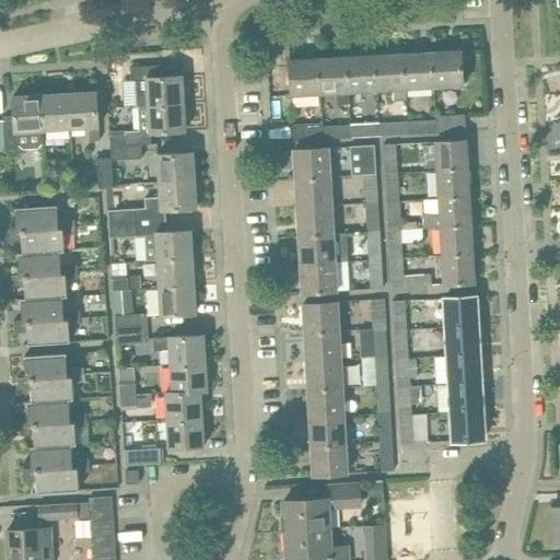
[(432,53),(433,86),(463,85),(461,50),(432,53)]
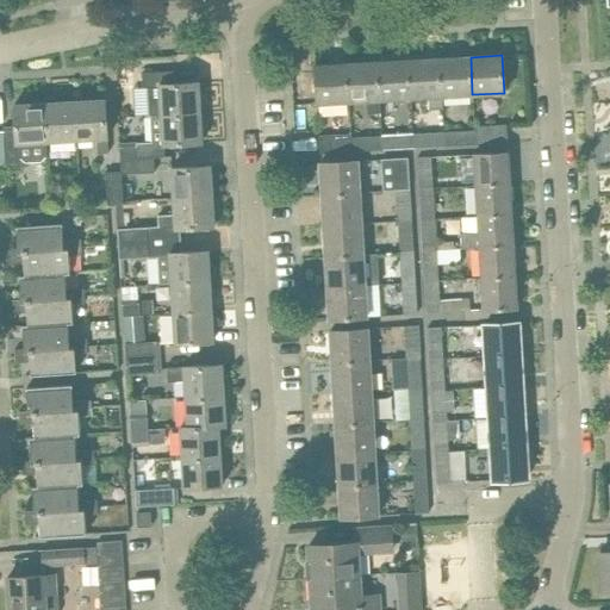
[(472,94),(471,57),(440,58),(441,95),(472,94)]
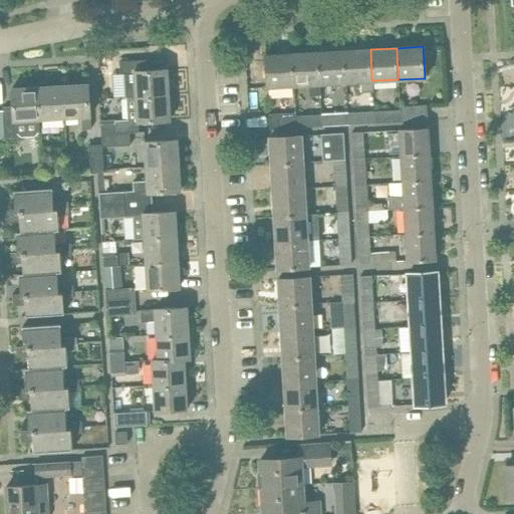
[(370,49),(344,51),(345,82),(371,80),(370,49)]
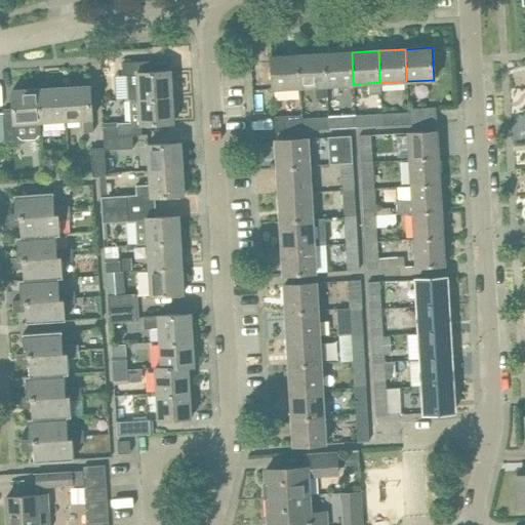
[(352,52),(325,53),(327,85),(353,84),(352,52)]
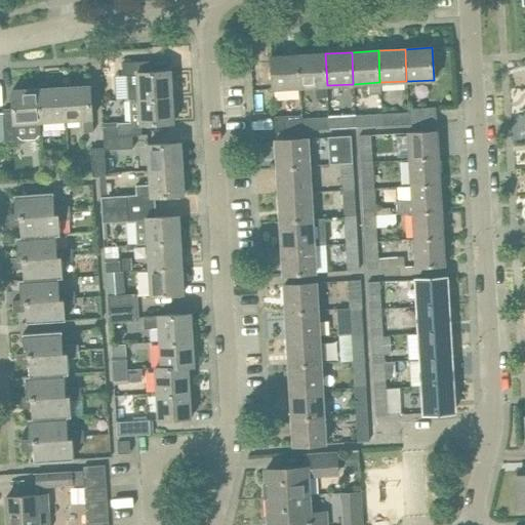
[(325,53),(298,54),(300,87),(316,86),(316,97),(327,97),(327,85),(325,53)]
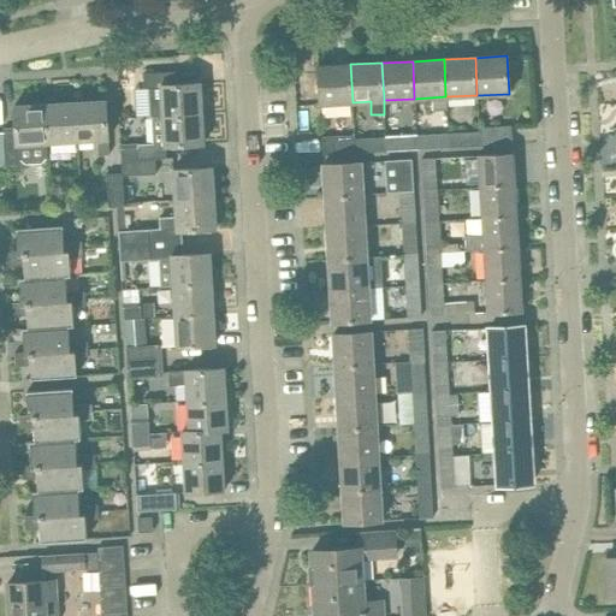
[(353,102),(350,64),(318,66),(320,104),(353,102)]
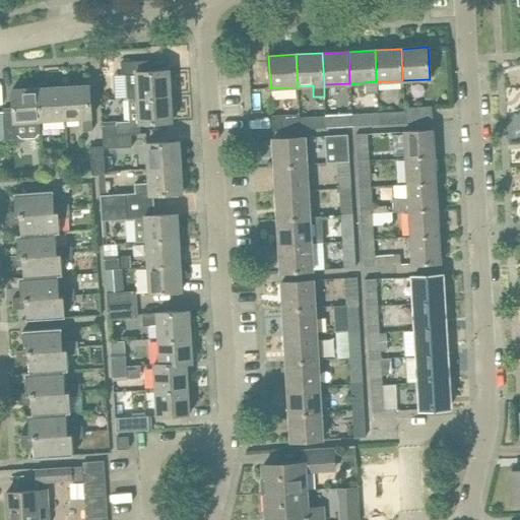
[(137,98),(171,95),(169,69),(149,71),(149,60),(121,62),(121,75),(126,74),(127,84),(136,84),(137,98)]
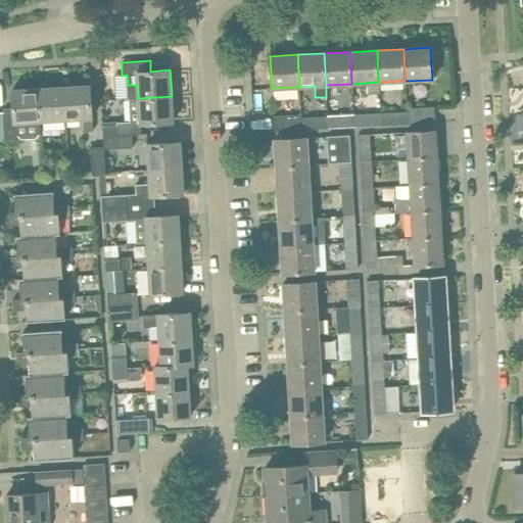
[(63,87),(65,120),(81,119),(81,132),(93,131),(90,85),(63,87)]
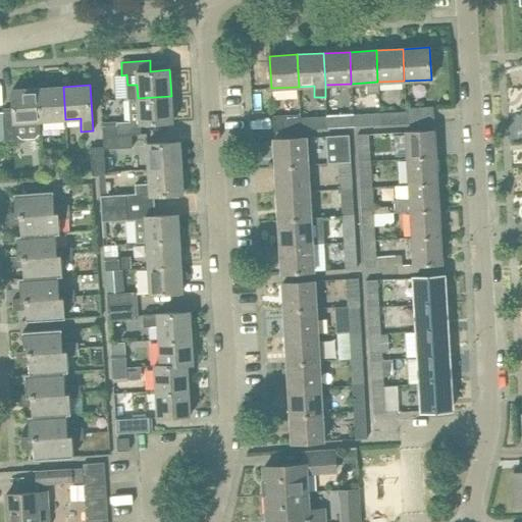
[(63,87),(38,88),(40,121),(65,119),(63,87)]
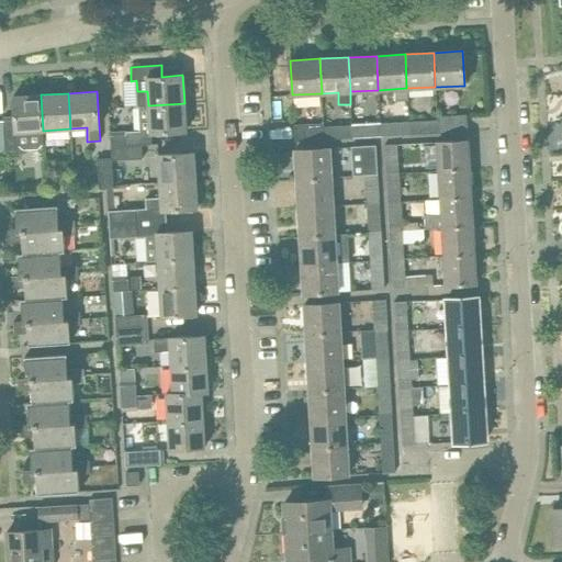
[(43,131),(41,94),(13,97),(14,116),(2,117),(6,157),(19,156),(18,141),(24,144),(37,143),(44,139),(43,131)]
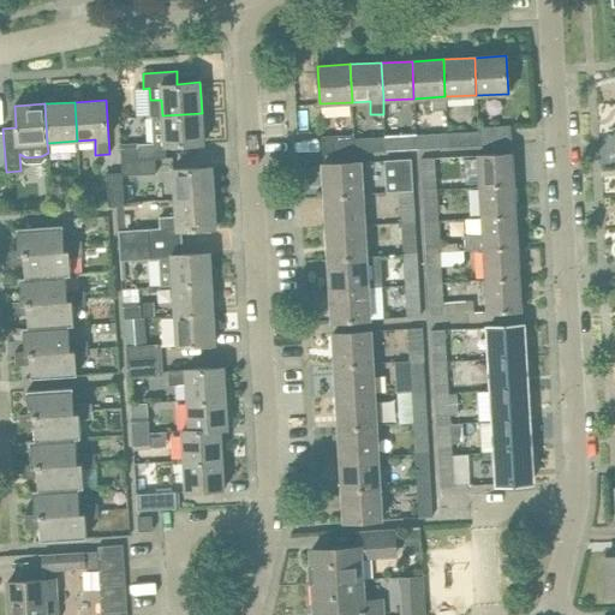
[(162,115),(163,143),(138,144),(138,160),(155,159),(165,157),(163,145),(203,144),(202,113),(162,115)]
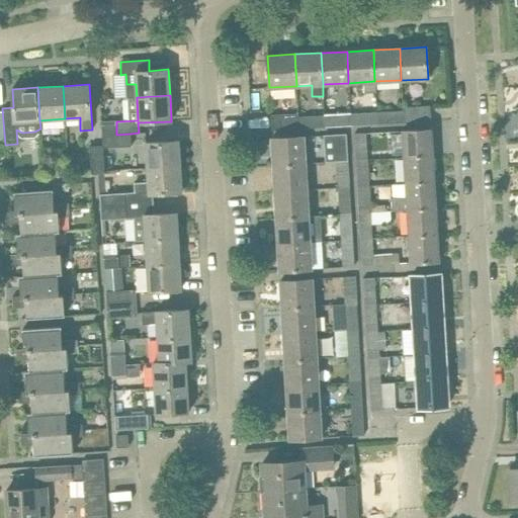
[(403,111),(404,123),(430,122),(429,105),(403,106),(403,111)]
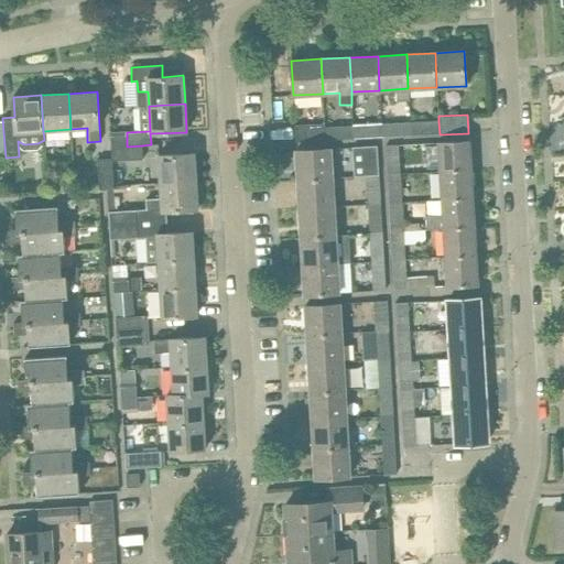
[(438,121),(410,122),(411,136),(440,134),(438,121)]
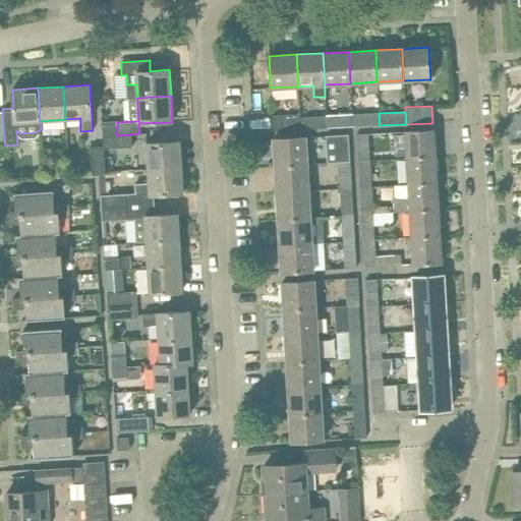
[(380,125),(379,113),(352,114),(353,127),(380,125)]
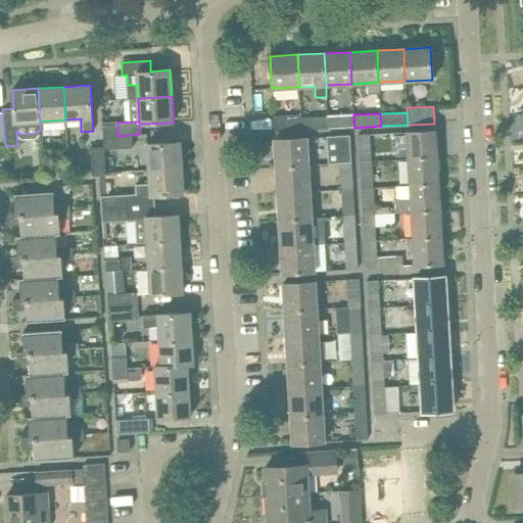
[(300,117),(301,117),(301,114),(276,115),(277,131),(301,130),(300,117)]
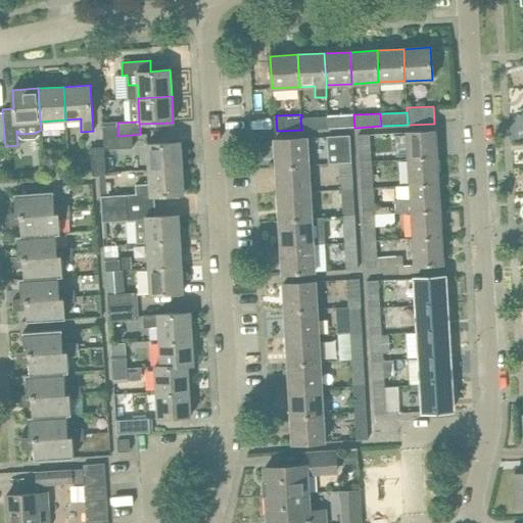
[(353,114),(327,116),(328,129),(354,128),(353,114)]
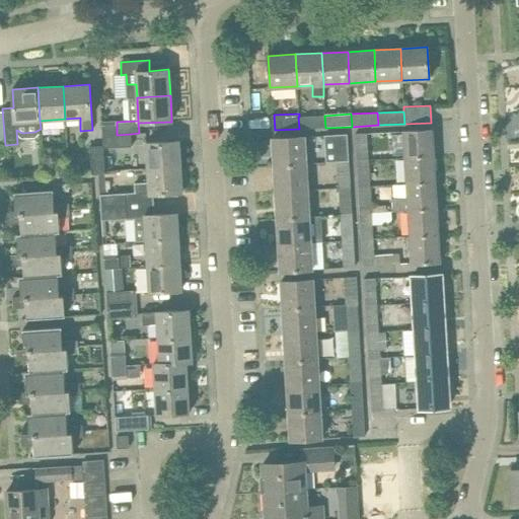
[(324,116),(299,117),(298,117),(299,129),(325,128),(324,116)]
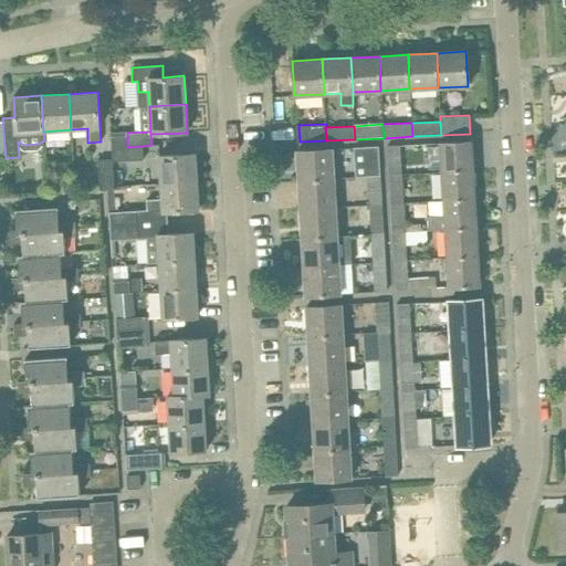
[(127,147),(127,133),(111,134),(112,148),(127,147)]
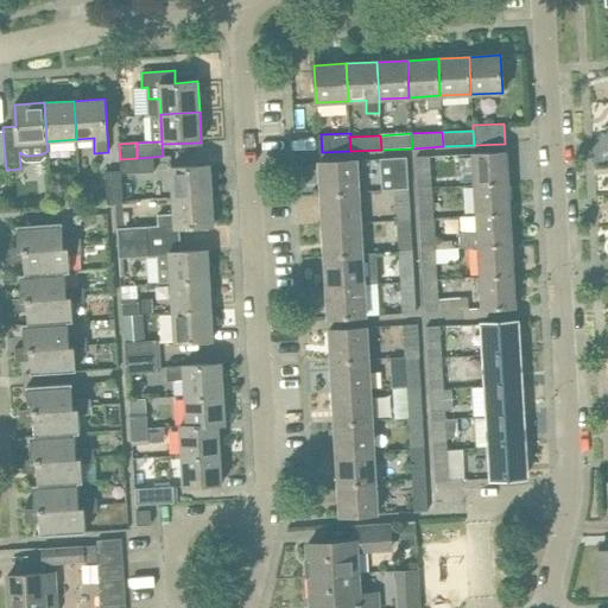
[(474,185),(507,183),(506,152),(472,153),(474,185)]
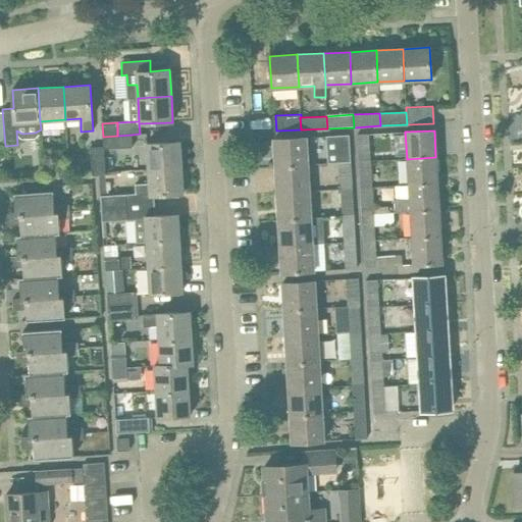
[(359,161),(370,161),(369,134),(357,135),(359,161)]
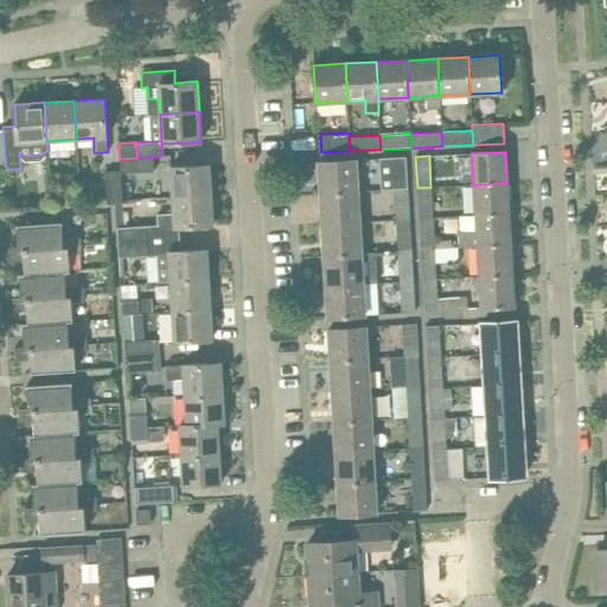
[(153,157),(136,158),(120,159),(121,171),(121,173),(154,172),(153,157)]
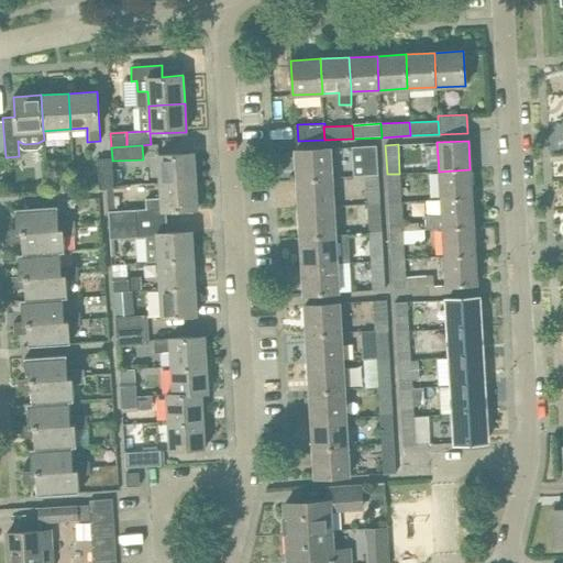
[(376,145),(364,146),(365,175),(378,175),(376,145)]
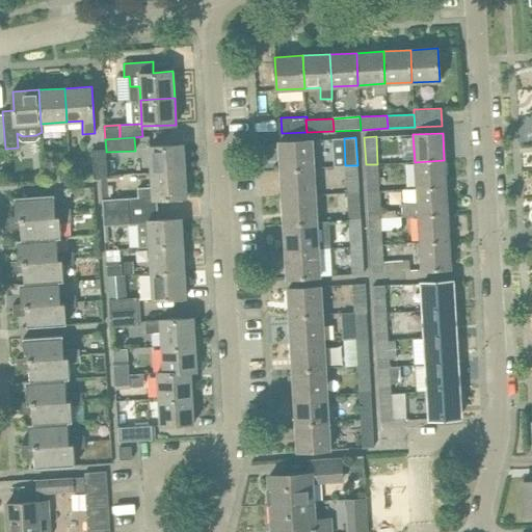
[(281,169),(314,167),(312,140),(278,141),(281,169)]
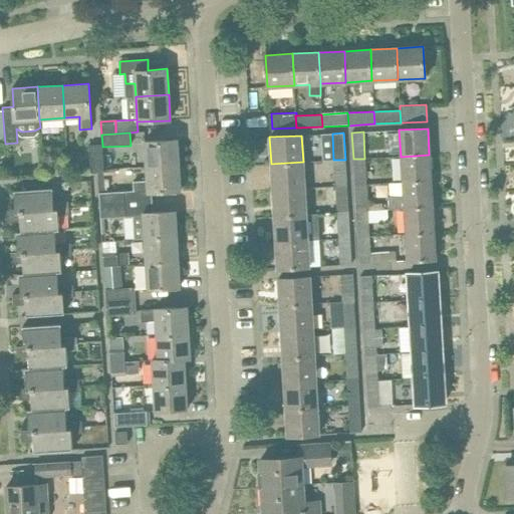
[(146,167),(179,165),(177,140),(144,142),(146,167)]
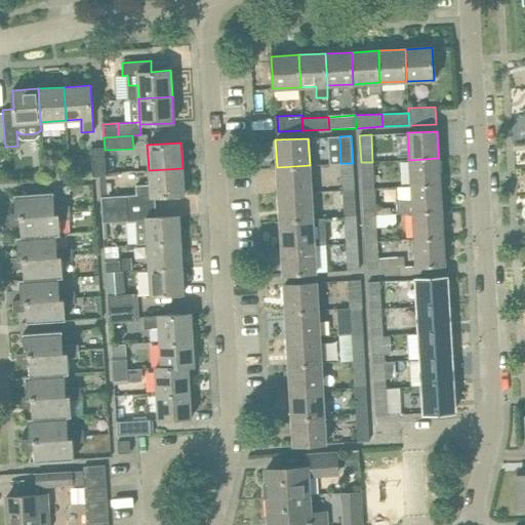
[(105,150),(105,148),(90,149),(92,177),(106,176),(105,150)]
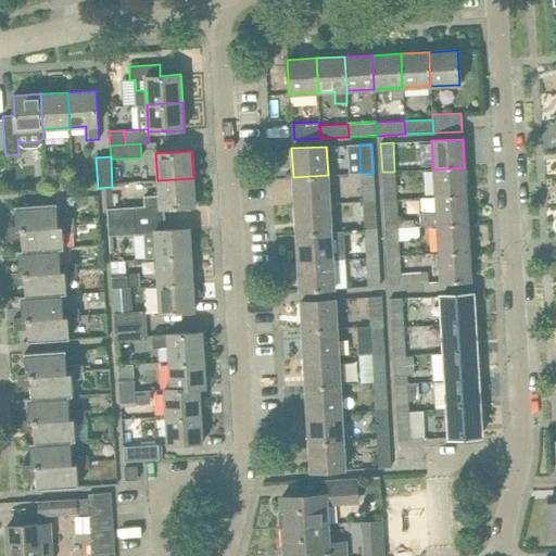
[(466,196),(464,167),(433,169),(434,198),(466,196)]
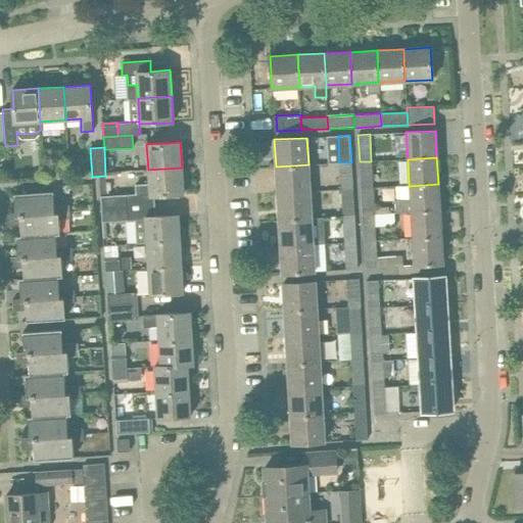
[(371,161),(360,161),(361,189),(373,188),(371,161)]
